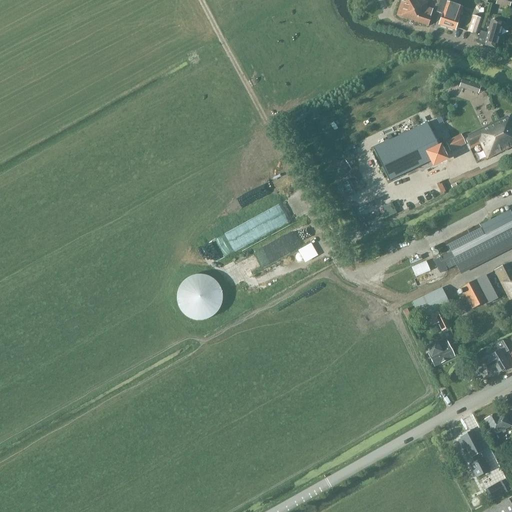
[(400,1),(396,15),(428,26),(431,17),(430,16),(433,9),(426,7),(427,2),(420,0),(406,0),(405,2),(400,1)]
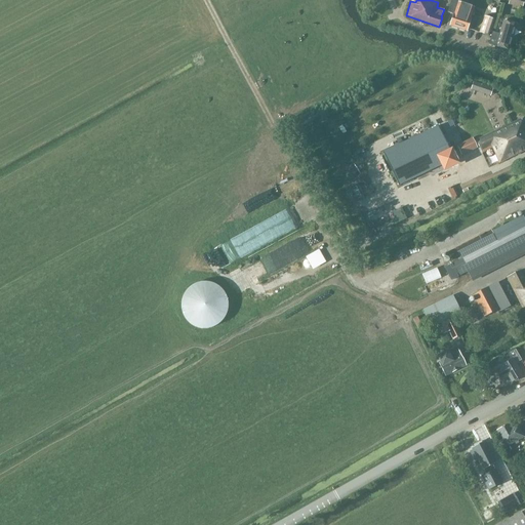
[(451,0),(447,12),(453,14),(450,27),(466,31),(474,7),(462,4),(463,0),(451,0)]
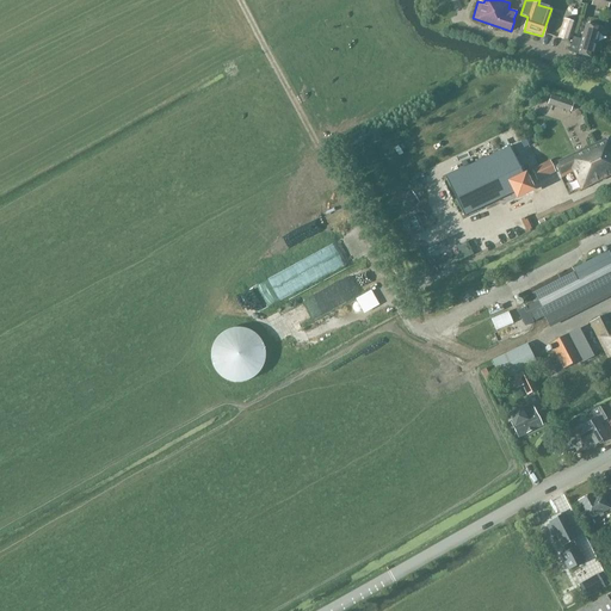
[(608,11),(610,0),(592,0),(591,6),(608,11)]
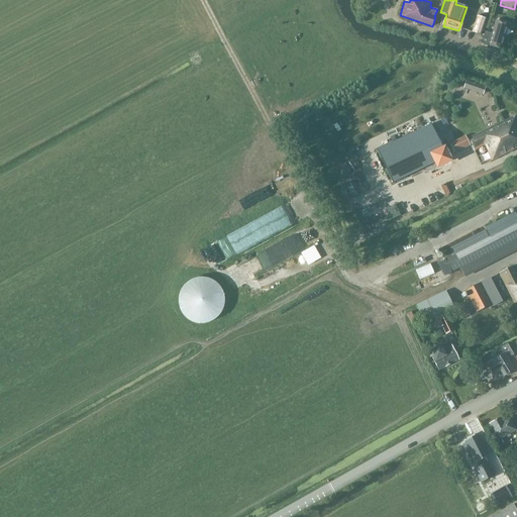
[(472,32),(481,35),(487,19),(477,16),(472,32)]
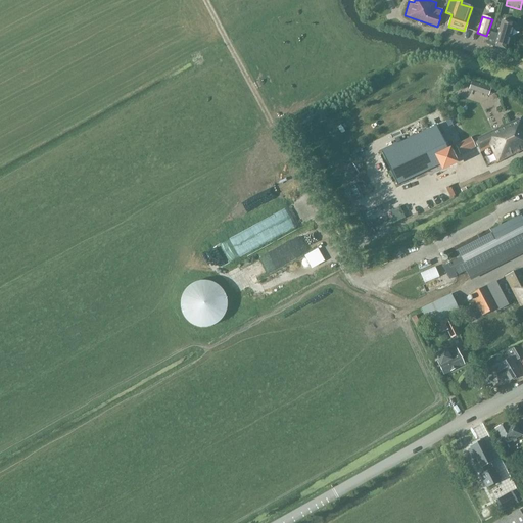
[(507,50),(515,24),(502,19),(497,33),(490,32),(486,44),(507,50)]
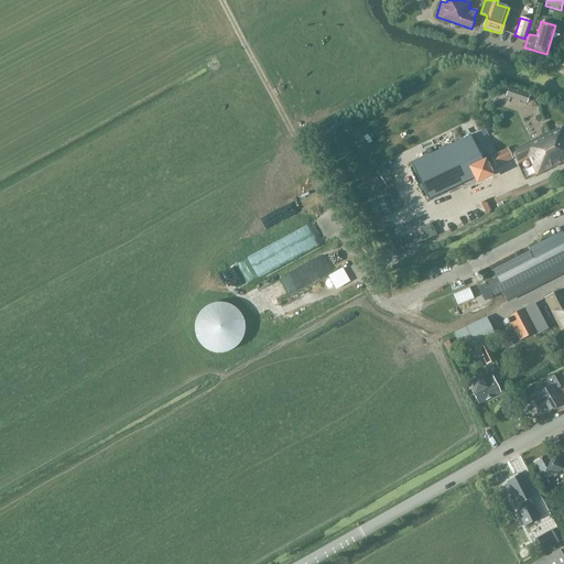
[(499,102),(507,105),(508,101),(519,104),(521,96),(501,91),(499,102)]
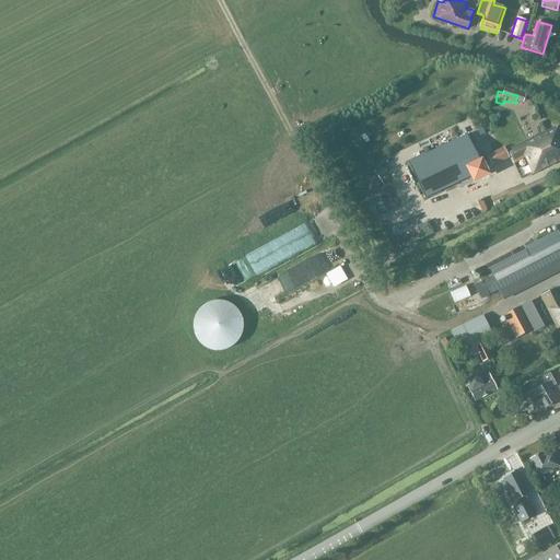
[(559,135),(556,127),(555,127),(506,150),(514,164),(525,159),(532,175),(559,161),(559,135)]
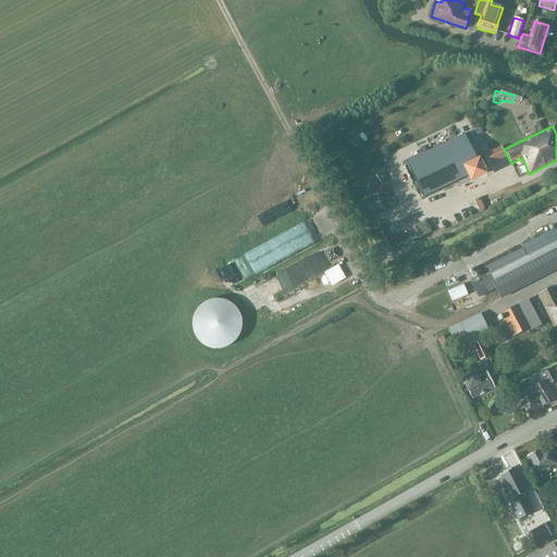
[(423,197),(469,175),(466,166),(478,161),(465,134),(406,162),(423,197)]
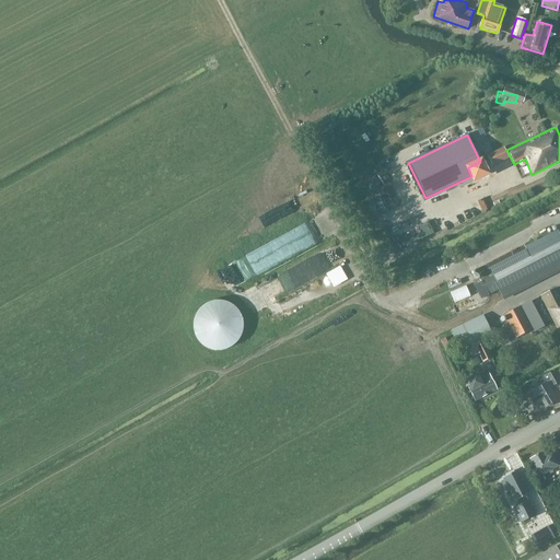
[(509,158),(504,147),(487,155),(492,166),(509,158)]
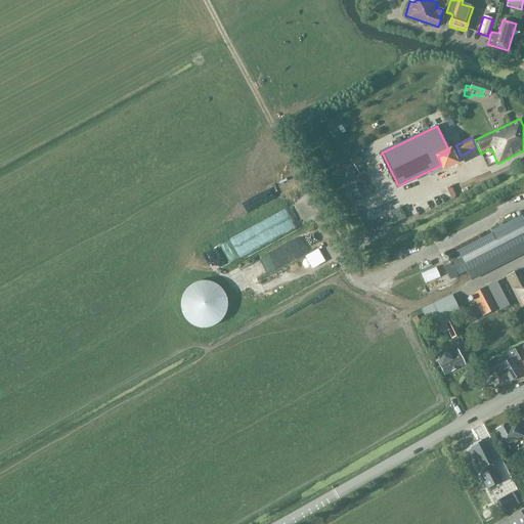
[(471,281),(523,254),(523,219),(522,215),(491,230),(495,239),(460,258),(471,281)]
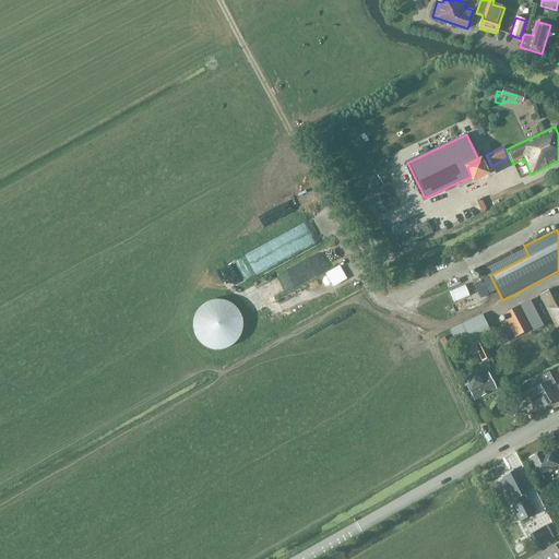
[(331,245),(316,252),(322,266),(337,259),(331,245)]
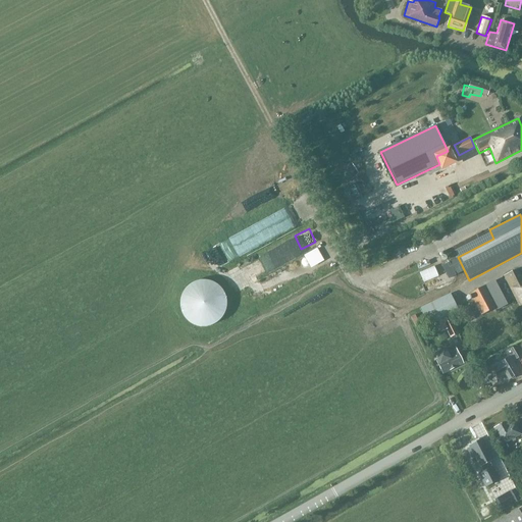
[(253,258),(261,272),(295,253),(285,239),(253,258)]
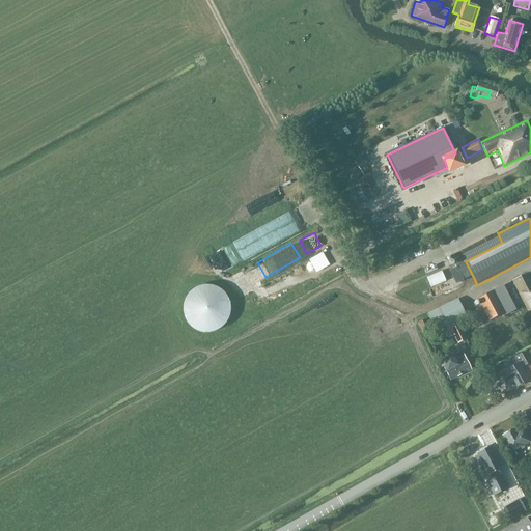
[(261,301),(331,270),(324,252),(254,283),(253,281),(247,284),(250,292),(257,290),(261,301)]
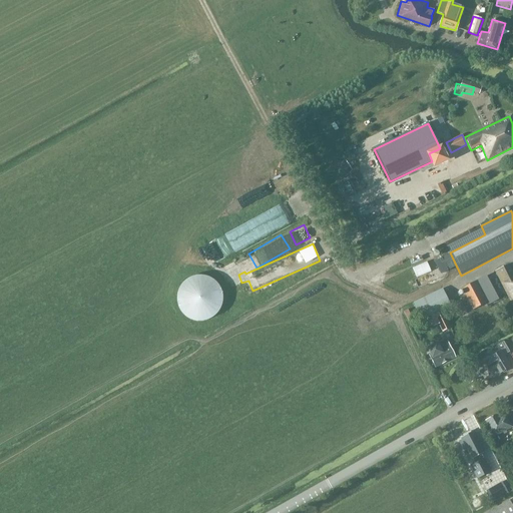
[(411,277),(425,271),(419,255),(413,258),(415,264),(406,267),(411,277)]
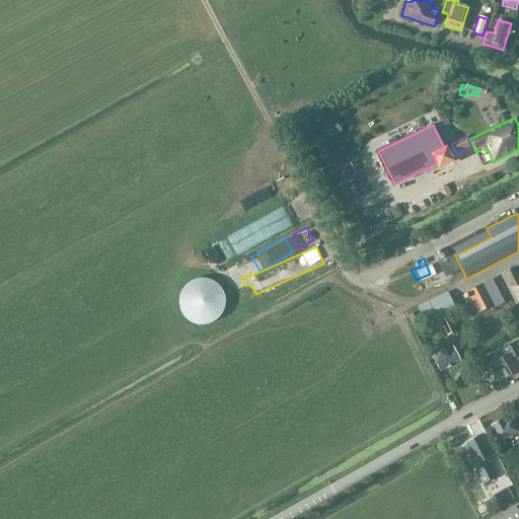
[(518,275),(515,267),(500,274),(518,310),(518,275)]
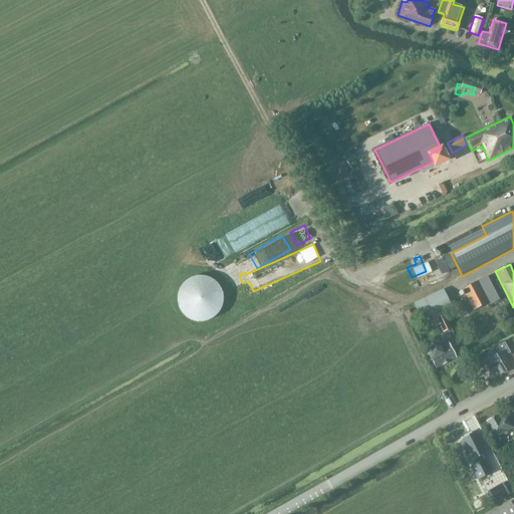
[(189,318),(193,320),(198,321),(201,321),(204,321),(208,320),(212,318),(216,315),(220,311),(222,307),(223,301),(223,297),(223,293),(221,289),(219,286),(216,282),(212,279),(208,277),(203,276),(200,276),(196,276),(193,277),(189,279),(185,282),(181,286),(179,291),(178,296),(177,300),(178,304),(179,308),(181,312),(184,315),(189,318)]
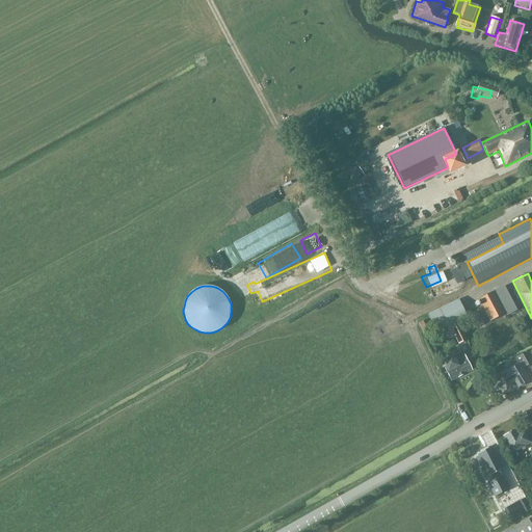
[(490,321),(506,313),(495,291),(479,299),(490,321)]
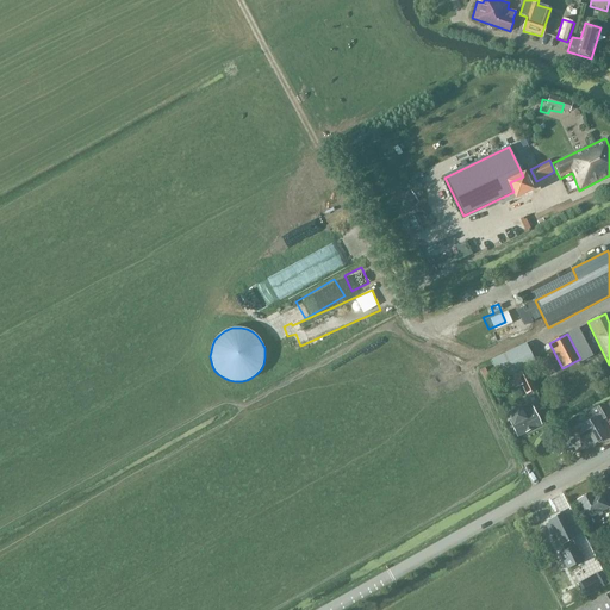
[(502,381),(526,371),(536,365),(526,343),(491,360),(502,381)]
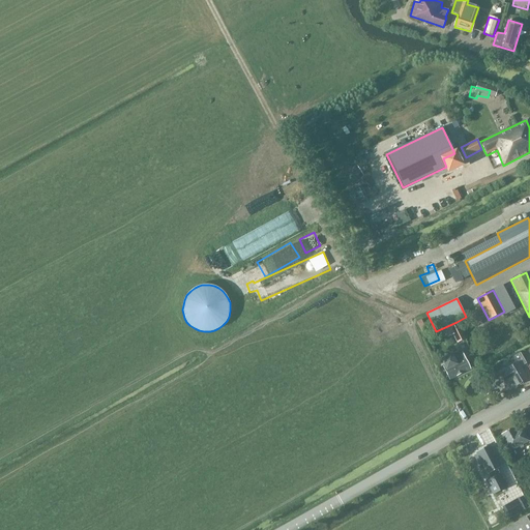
[(448,325),(458,343),(465,340),(457,322),(448,325)]
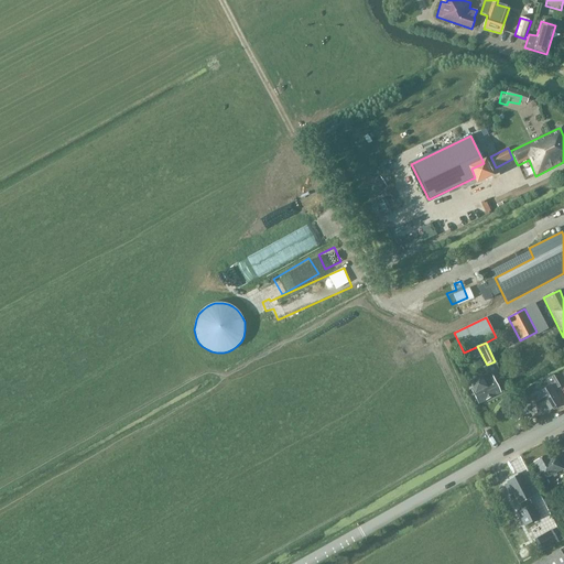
[(501,393),(491,375),(469,386),(478,404),(501,393)]
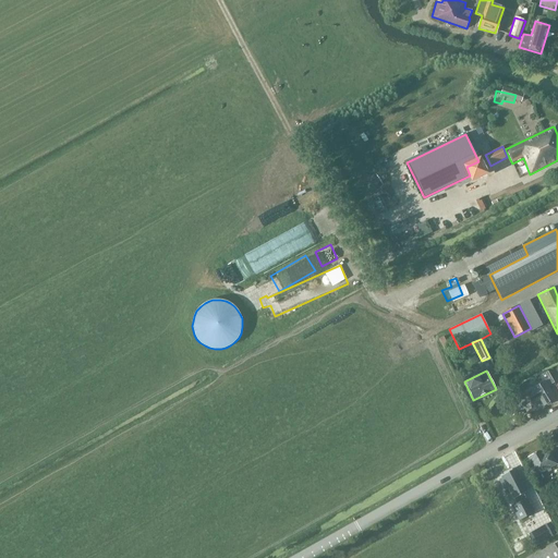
[(544,384),(525,393),(532,405),(541,401),(544,407),(556,399),(548,386),(555,383),(548,373),(541,377),(544,384)]
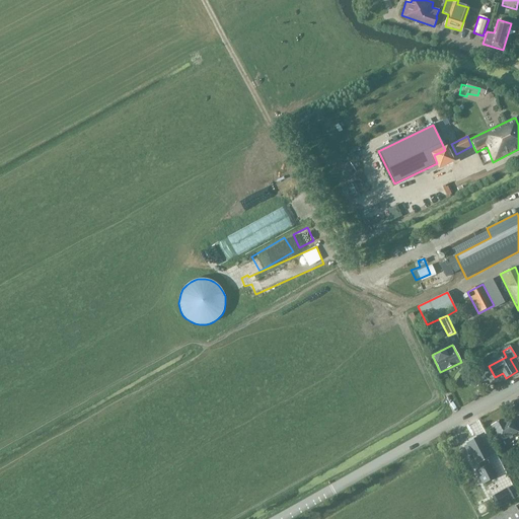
[(503,419),(491,426),(499,443),(518,432),(511,419),(505,422),(503,419)]
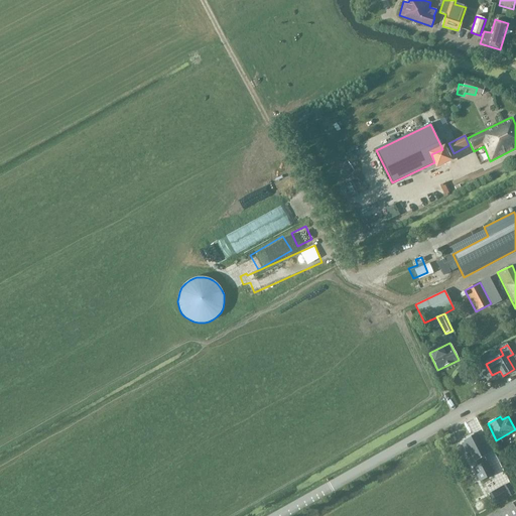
[(466,437),(467,438),(463,440),(464,442),(462,443),(467,453),(469,452),(474,462),(475,462),(478,466),(473,469),(480,482),(493,475),(484,457),(488,456),(477,433),(473,435),(472,433),(466,437)]
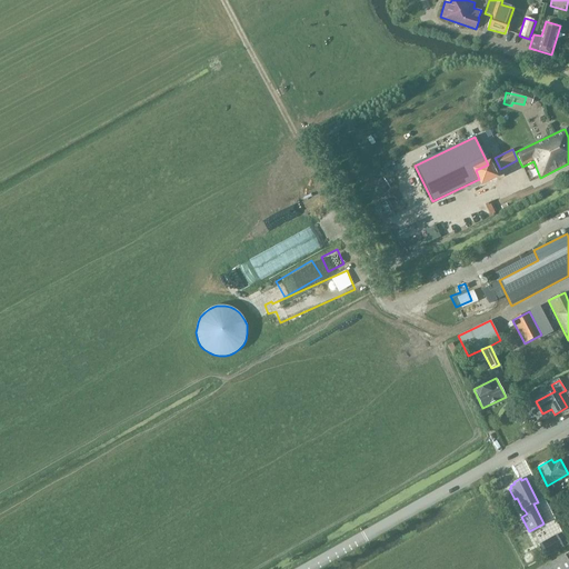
[(556,535),(539,545),(546,557),(563,547),(556,535)]
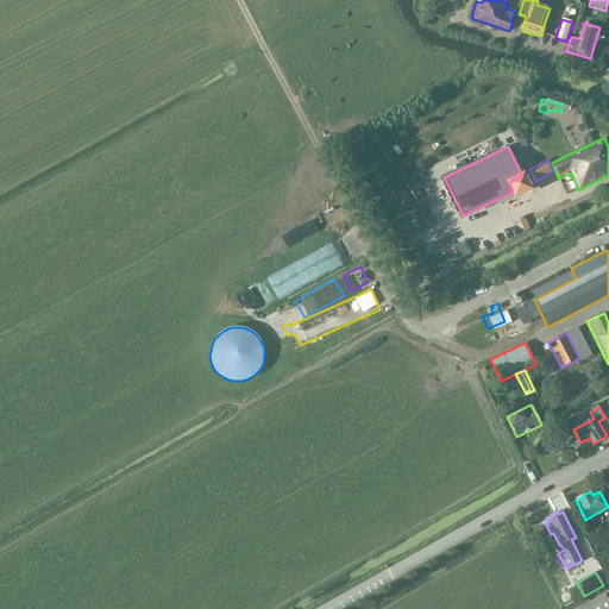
[(552,592),(556,602),(565,598),(560,589),(552,592)]
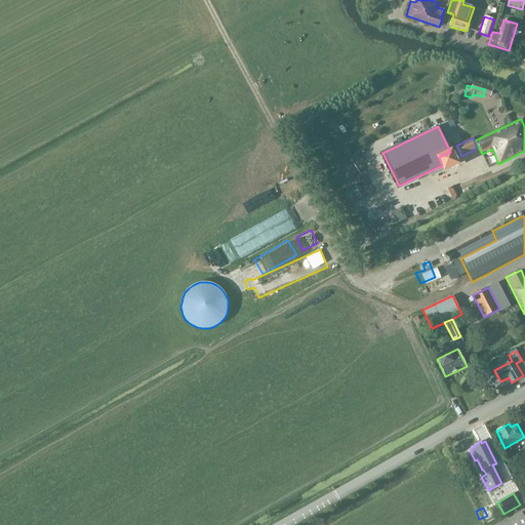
[(524,524),(524,510),(497,524),(524,524)]
